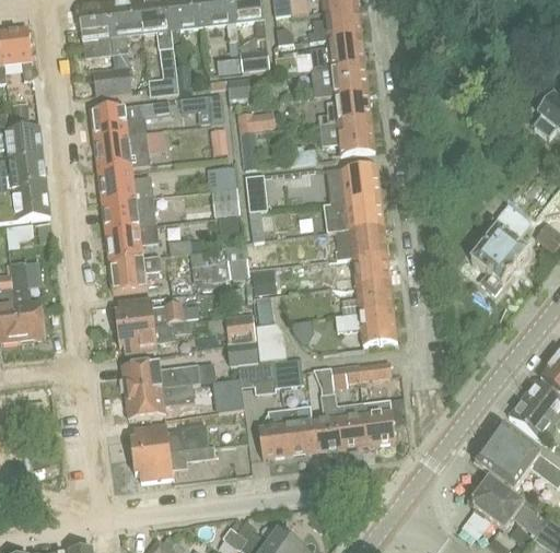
[(127,34),(142,33),(140,0),(129,0),(108,2),(113,54),(121,53),(128,51),(127,34)]
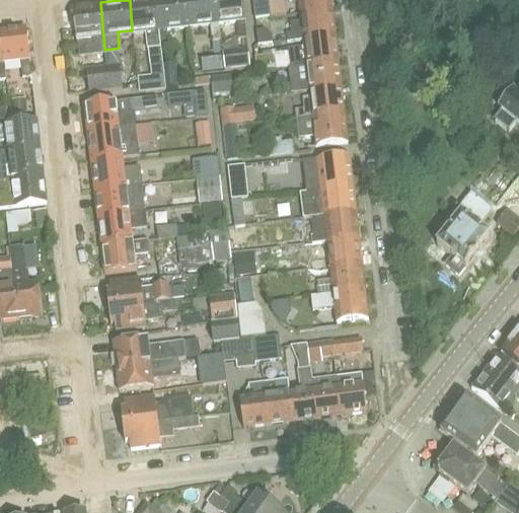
[(158,27),(156,0),(130,0),(132,30),(145,28),(150,62),(162,61),(160,44),(159,44),(157,27),(158,27)]
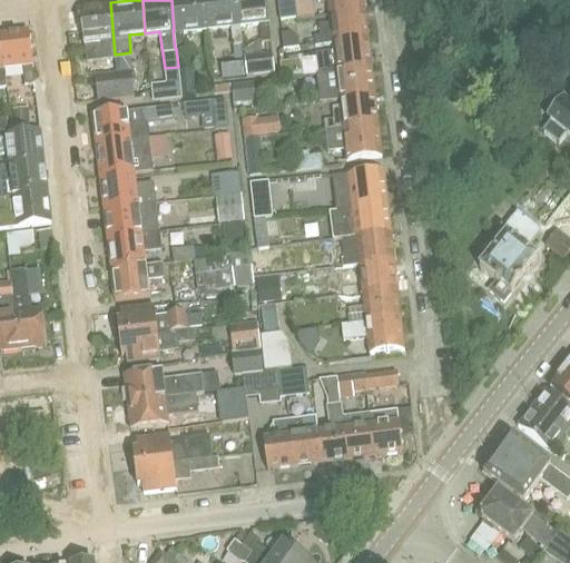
[(207,27),(204,0),(172,0),(174,30),(173,30),(175,48),(176,48),(185,47),(183,29),(207,27)]
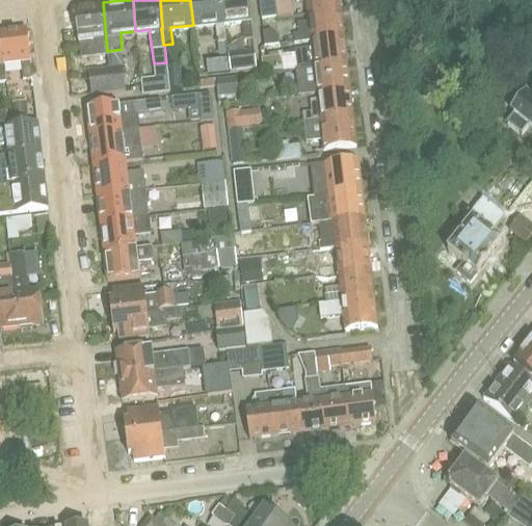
[(222,22),(220,0),(190,0),(193,25),(215,22),(217,38),(219,54),(206,55),(208,70),(229,68),(225,37),(223,22),(222,22)]
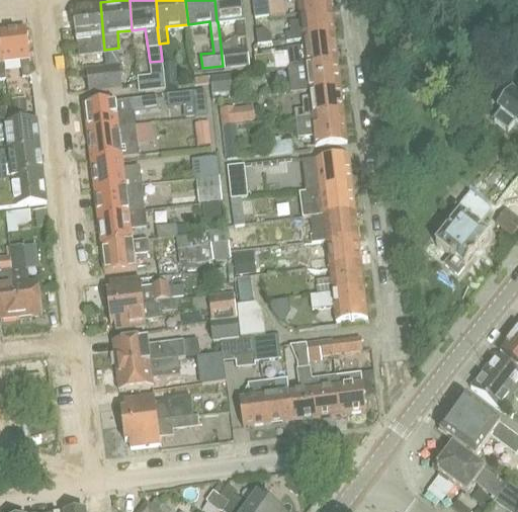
[(214,0),(217,21),(218,21),(235,19),(237,34),(245,33),(243,17),(244,17),(242,0),(214,0)]
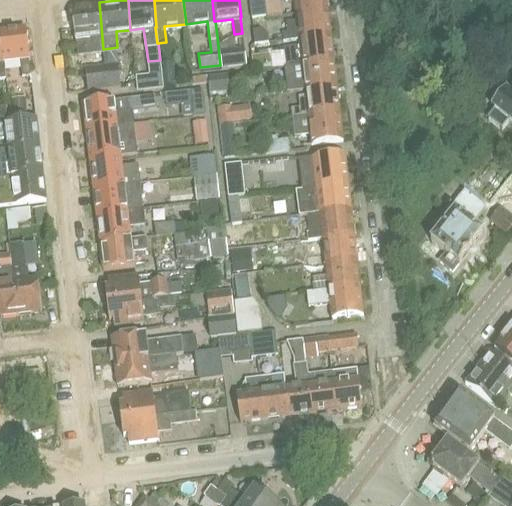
[(249,0),(251,13),(267,11),(265,0),(249,0)]
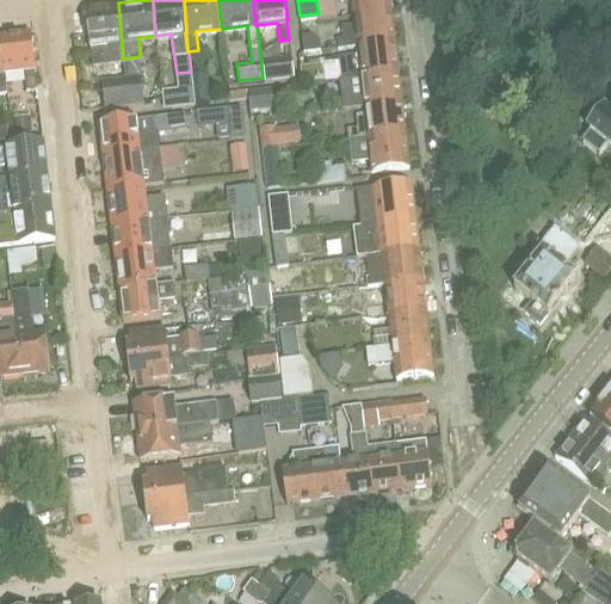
[(352,0),(353,11),(390,7),(389,0),(352,0)]
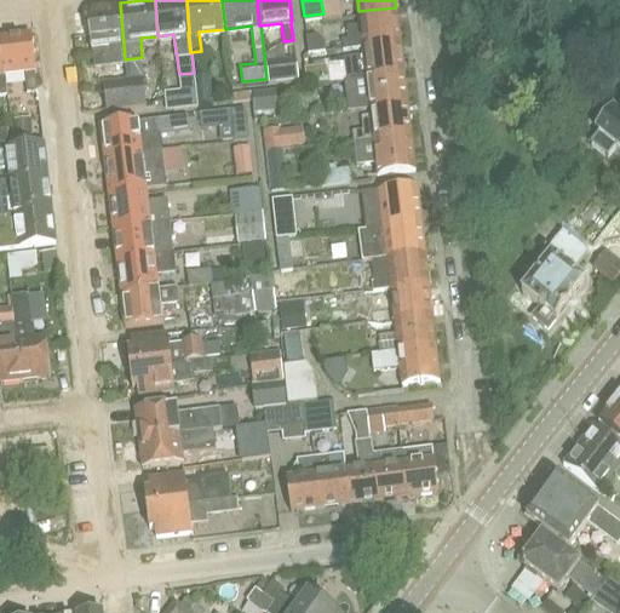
[(125,59),(120,3),(87,6),(91,44),(92,44),(93,63),(125,59)]
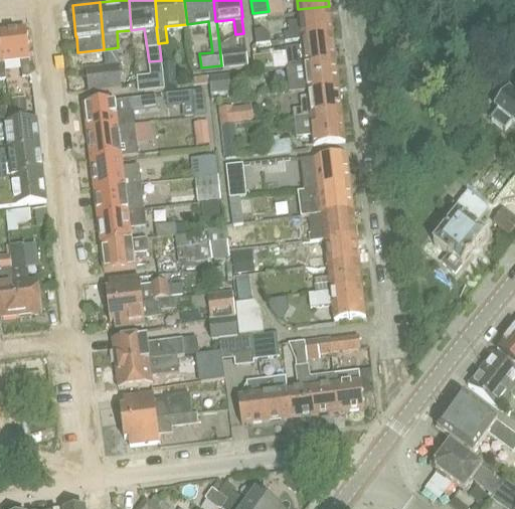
[(329,6),(298,9),(297,9),(298,16),(288,17),(289,28),(284,29),(285,36),(300,35),(332,30),(329,6)]
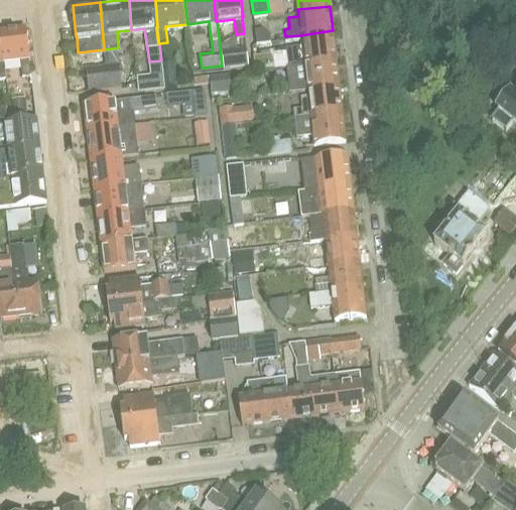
[(0,26),(0,40),(4,74),(5,74),(3,58),(20,56),(22,73),(30,72),(28,55),(29,55),(25,23),(0,26)]
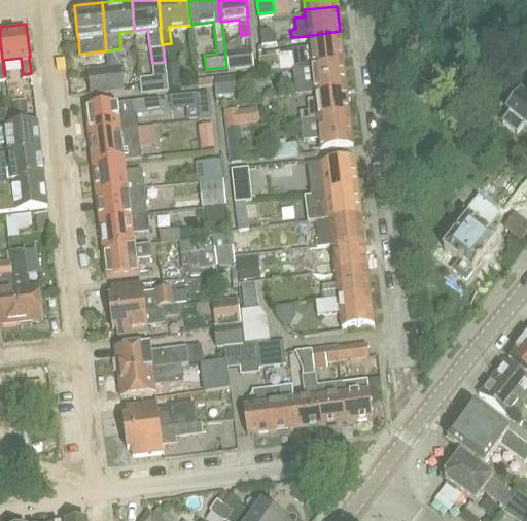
[(276,30),(269,26),(260,27),(261,40),(277,39),(276,30)]
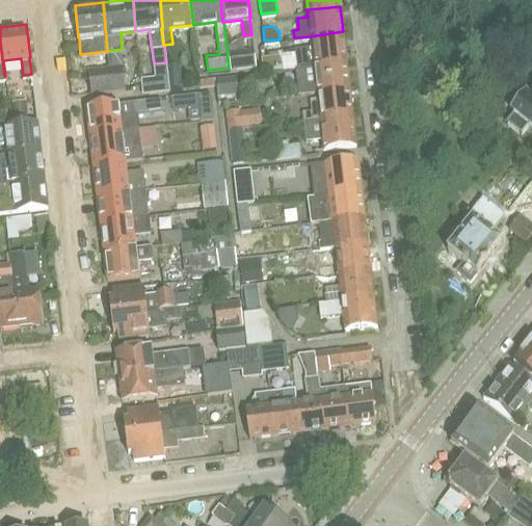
[(343,31),(310,36),(311,43),(294,45),(296,56),(297,64),(346,58),(343,31)]
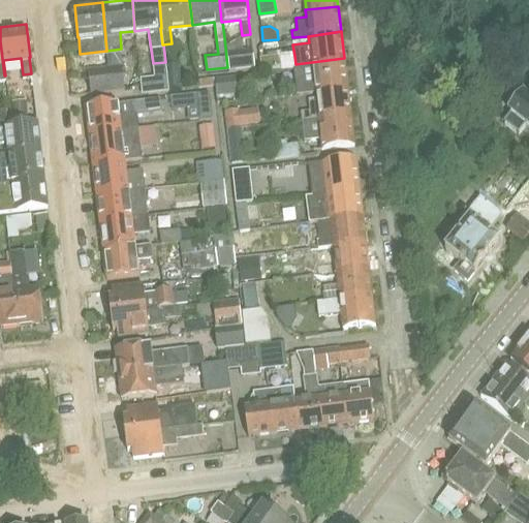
[(253,64),(251,45),(227,48),(229,67),(253,64)]
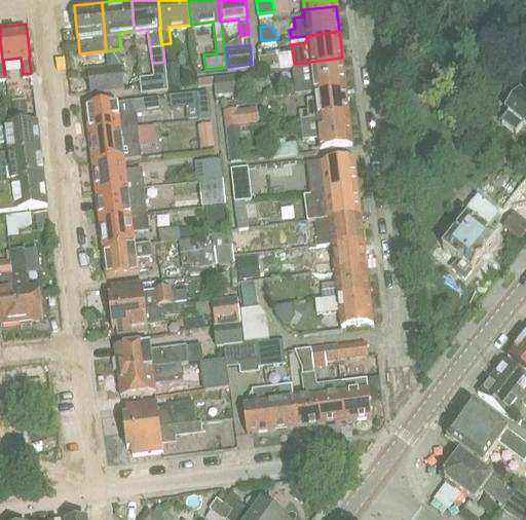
[(280,65),(279,50),(258,53),(259,67),(280,65)]
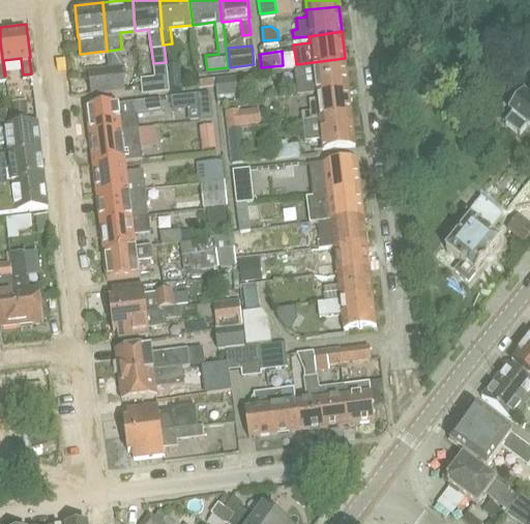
[(315,89),(348,85),(345,58),(296,64),(295,64),(298,91),(315,89)]
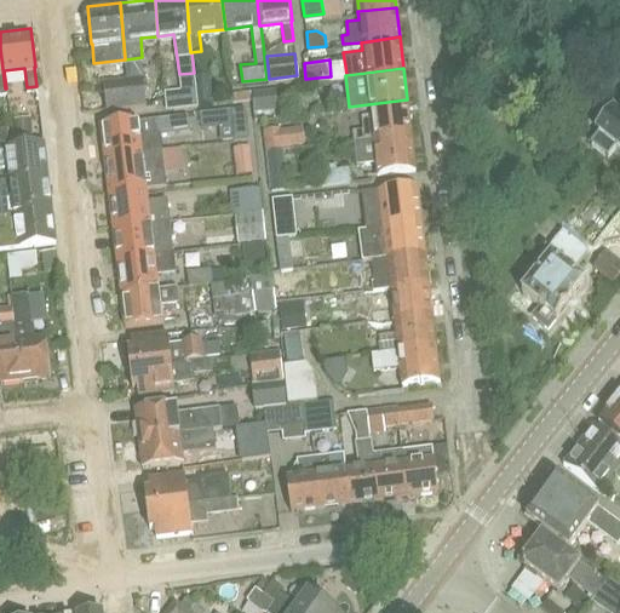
[(210,70),(210,69),(195,72),(197,101),(213,99),(210,70)]
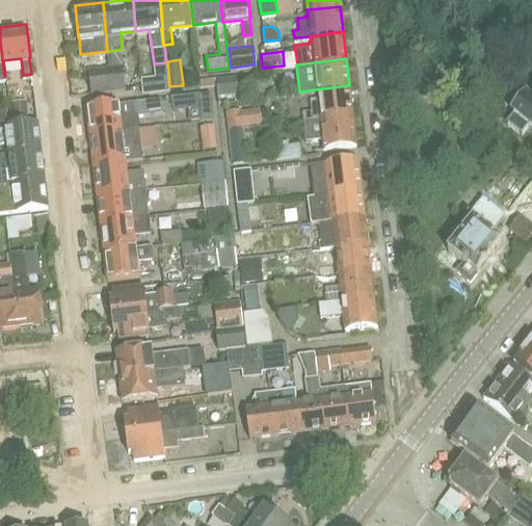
[(107,64),(110,88),(125,86),(123,62),(107,64)]
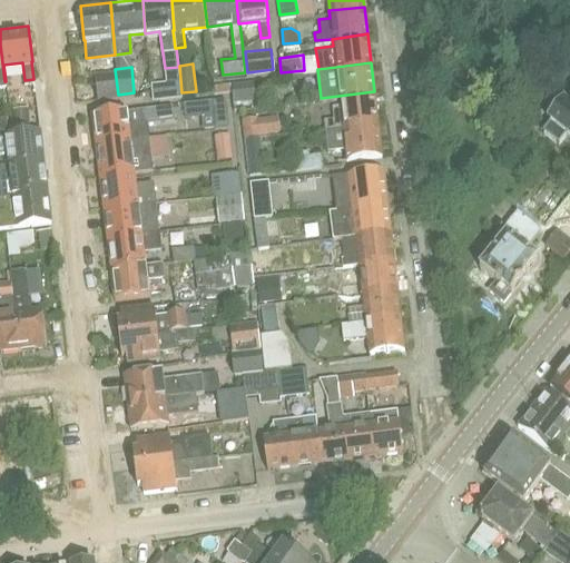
[(118,95),(115,69),(95,71),(99,97),(118,95)]
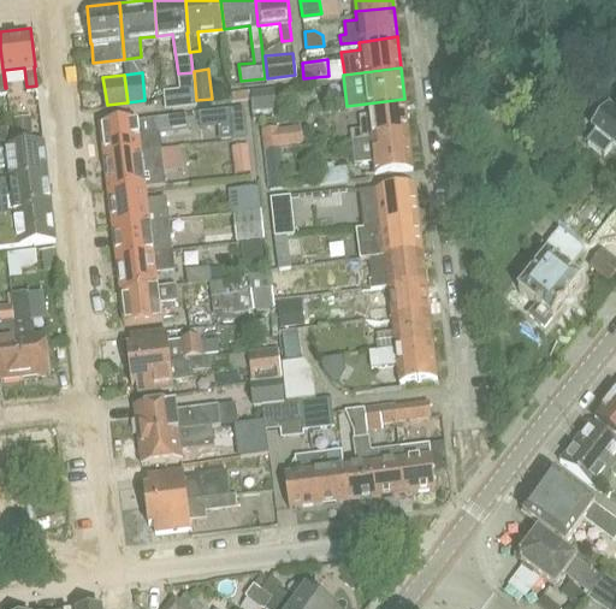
[(179,86),(164,88),(166,105),(196,101),(196,100),(194,84),(179,86)]
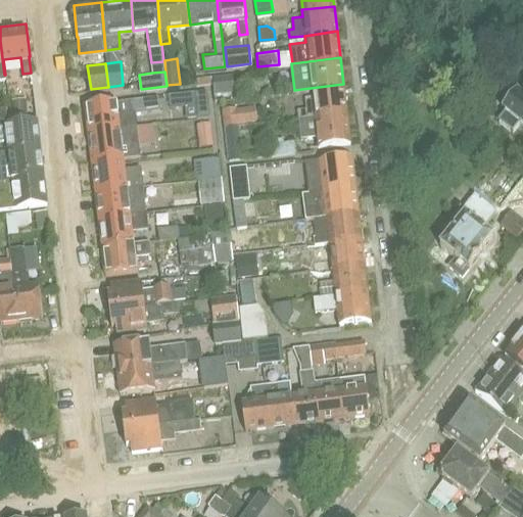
[(233,72),(214,74),(216,91),(235,89),(233,72)]
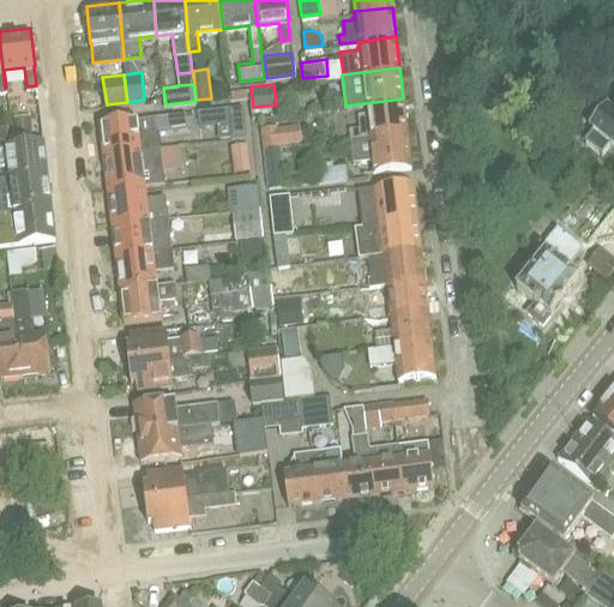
[(403,98),(365,103),(366,109),(359,110),(360,124),(348,125),(350,134),(407,128),(403,98)]
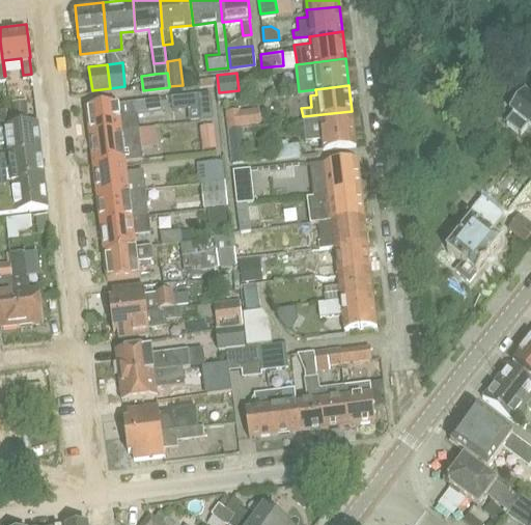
[(211,88),(198,89),(200,116),(213,115),(211,88)]
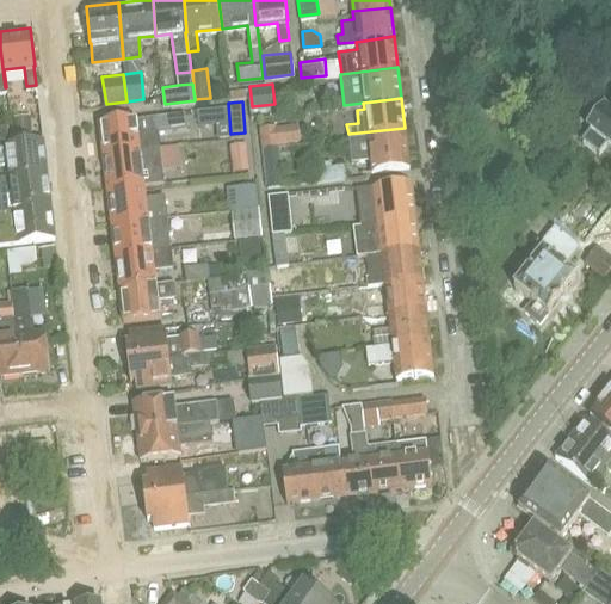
[(610,105),(606,111),(604,109),(580,137),(598,152),(606,142),(610,146),(610,105)]
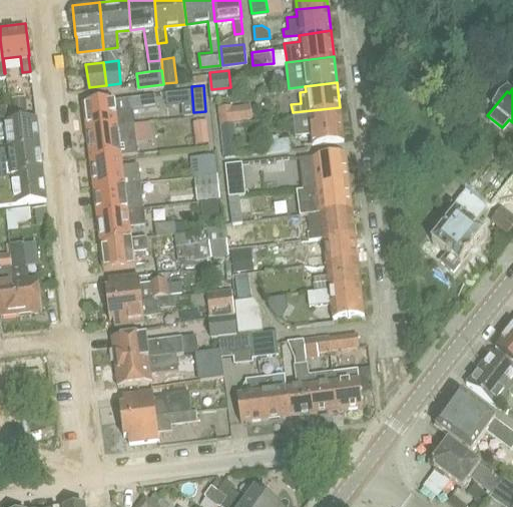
[(82,100),(85,126),(117,123),(133,120),(131,107),(156,104),(154,92),(113,97),(113,96),(82,100)]
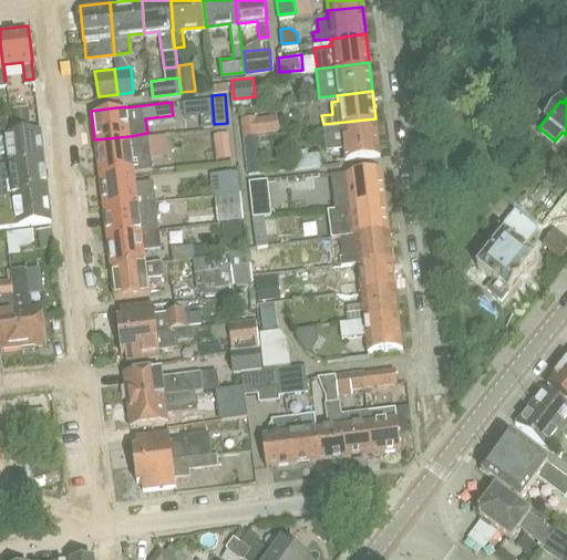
[(243,134),(258,132),(257,115),(241,116),(243,134)]
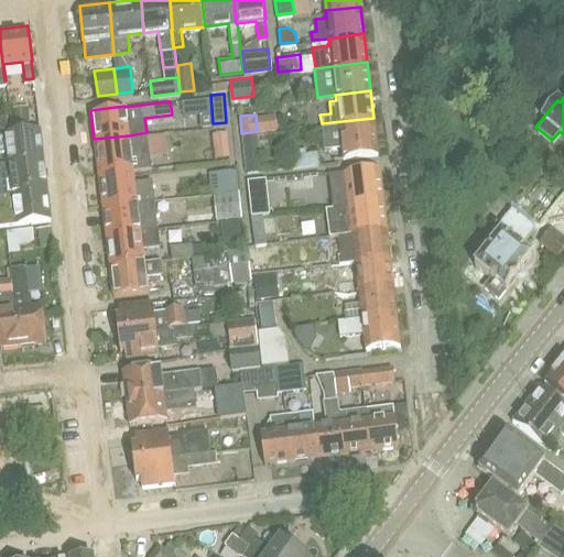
[(324,144),(340,142),(343,154),(377,150),(373,118),(322,123),(323,132),(324,144)]
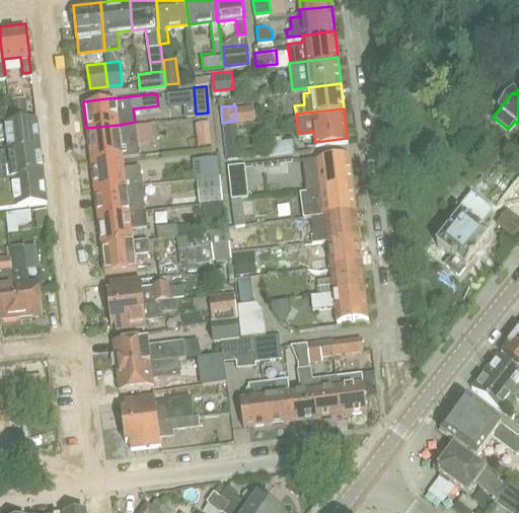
[(0,135),(6,135),(8,146),(40,142),(36,116),(4,120),(5,121),(0,121),(0,135)]
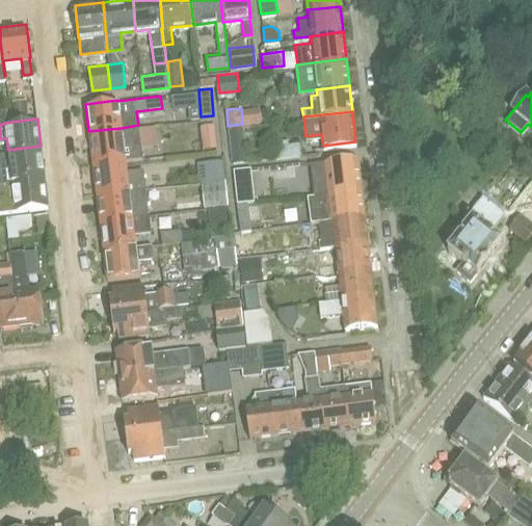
[(217,148),(214,124),(201,126),(203,149),(217,148)]
